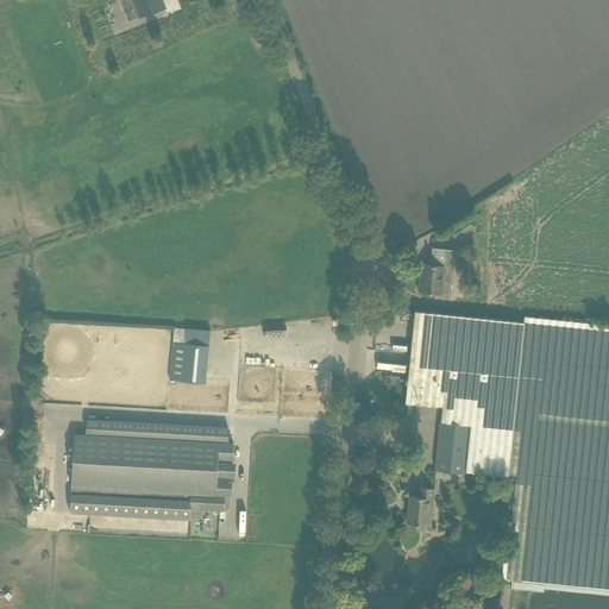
[(163,7),(159,0),(119,0),(127,22),(163,7)]
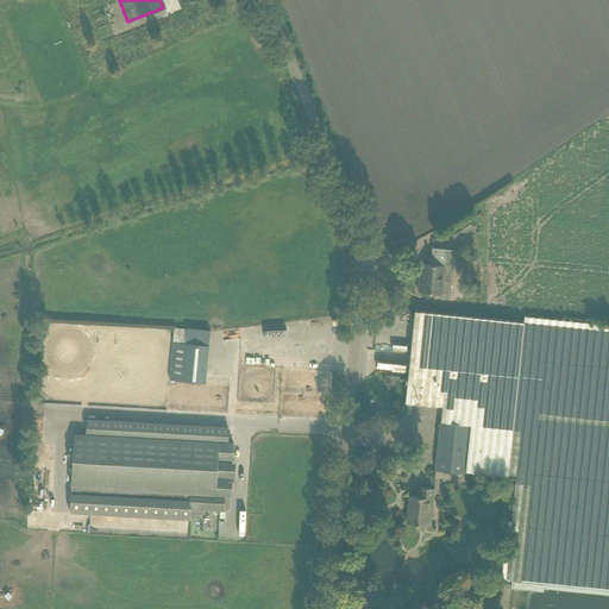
[(437,297),(450,299),(454,250),(444,249),(432,248),(429,264),(421,263),(418,292),(438,294),(437,297)]
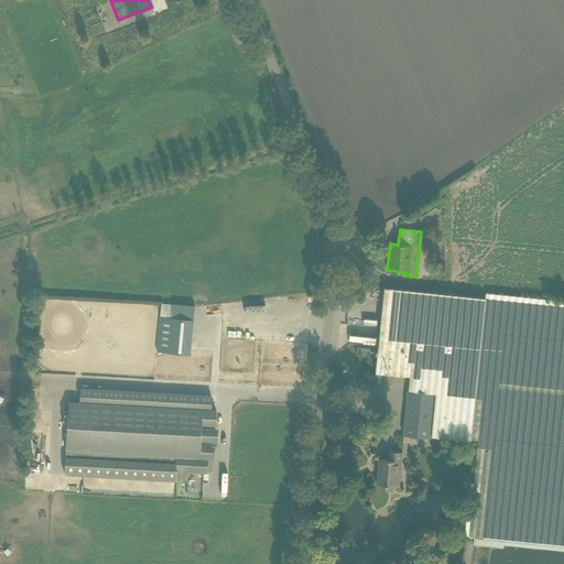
[(563,301),(487,293),(486,299),(384,288),(376,372),(410,376),(408,390),(403,435),(477,443),(474,483),(469,483),(464,535),(563,545),(563,301)]
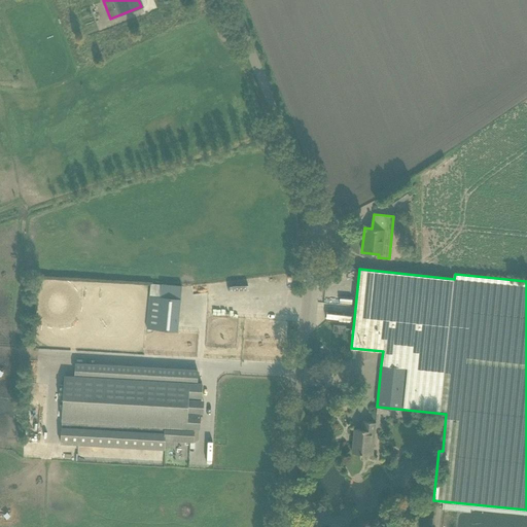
[(177,331),(180,299),(149,295),(146,328),(177,331)]
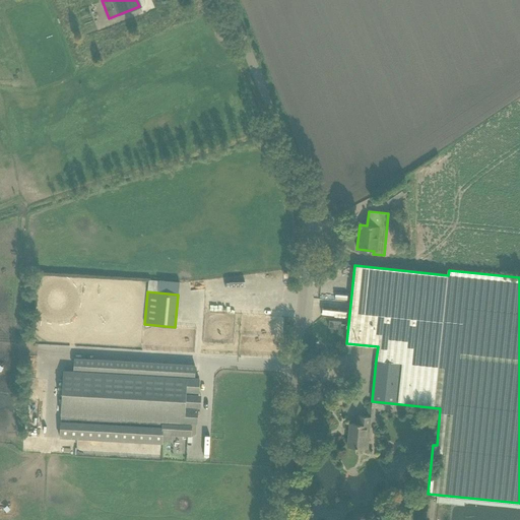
[(60,416),(61,416),(61,421),(60,421),(59,438),(161,444),(163,434),(190,436),(191,425),(190,425),(191,423),(196,424),(197,409),(193,408),(194,392),(198,392),(199,378),(193,378),(193,376),(194,376),(194,365),(74,359),(73,370),(74,370),(74,371),(63,370),(60,416)]
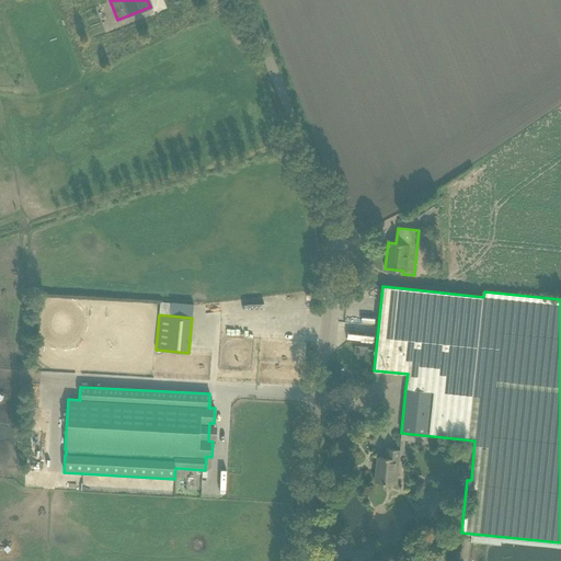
[(375,482),(397,484),(400,450),(386,449),(385,457),(377,457),(375,482)]
